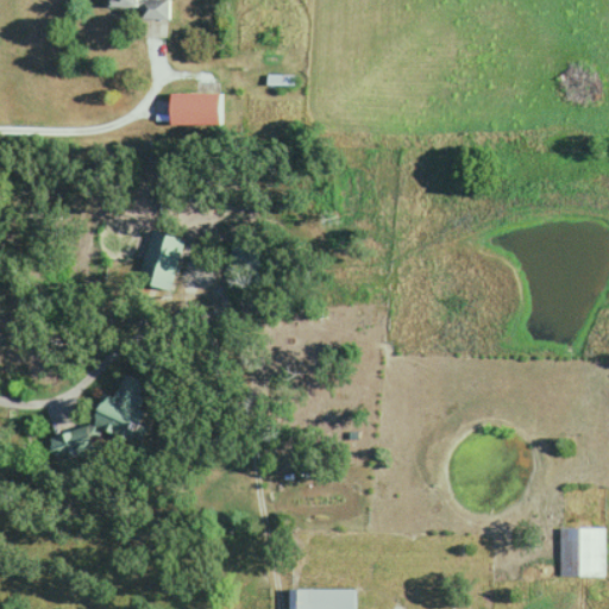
[(167,0),(108,0),(108,11),(140,11),(140,20),(169,20),(169,0),(167,0)]
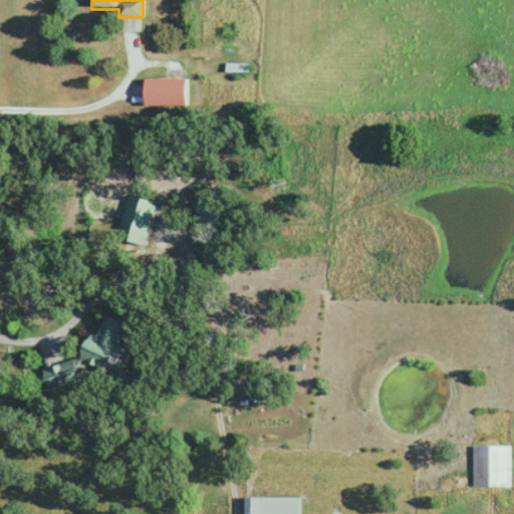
[(145,105),(186,105),(186,78),(145,78),(145,105)]
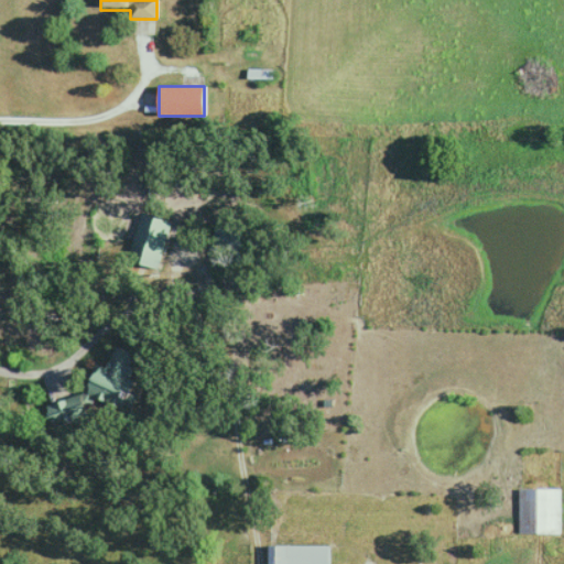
[(171,221),(142,215),(133,251),(142,253),(140,263),(160,268),(171,221)]
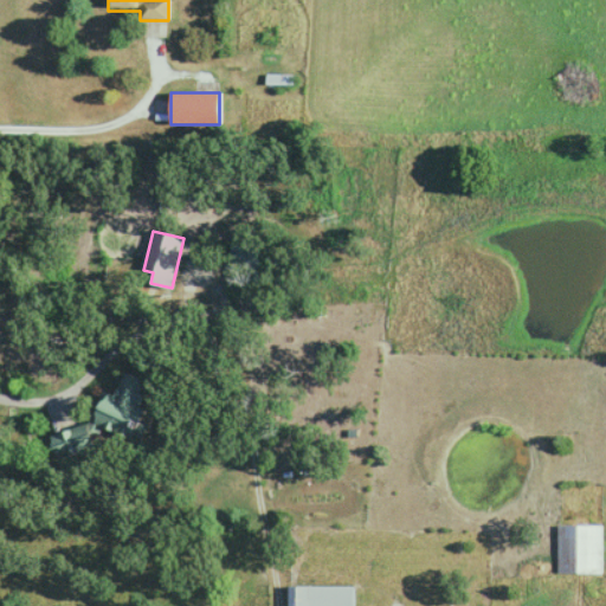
[(50,433),(57,459),(104,445),(102,436),(144,424),(130,378),(118,381),(122,393),(97,401),(102,418),(50,433)]
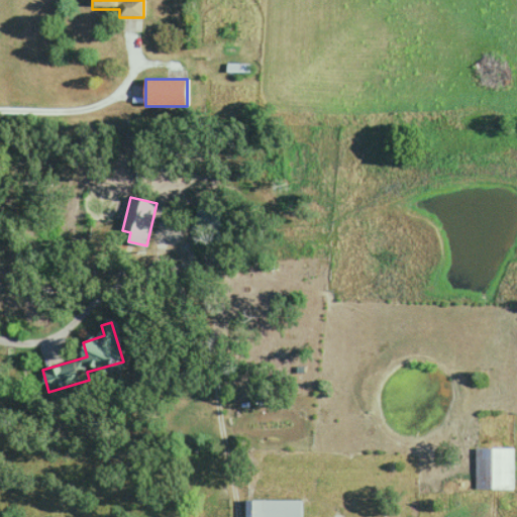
[(476,448),(476,491),(514,491),(514,448),(476,448)]
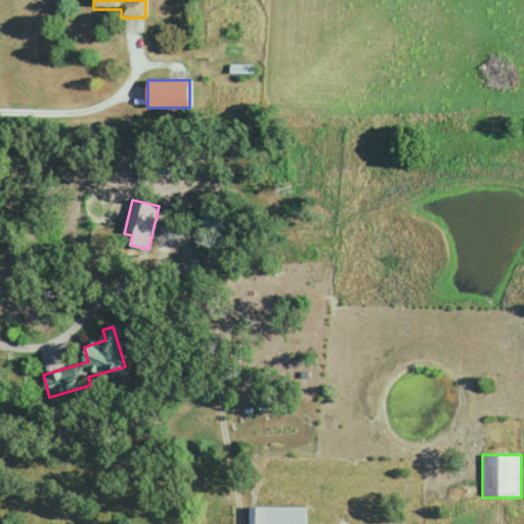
[(306,523),(306,508),(252,508),(251,523),(306,523)]
